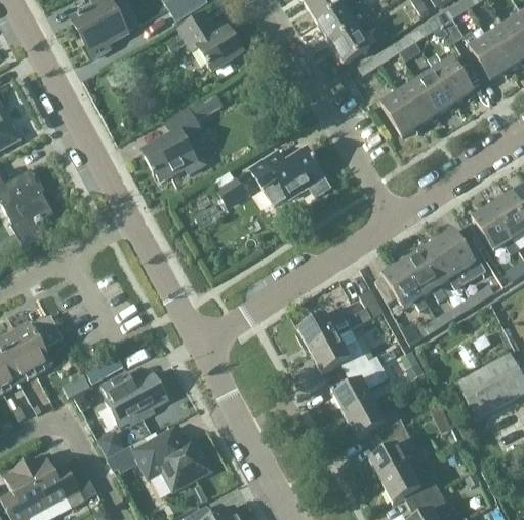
[(92,0),(96,6),(72,18),(89,50),(126,31),(111,3),(117,0),(92,0)]
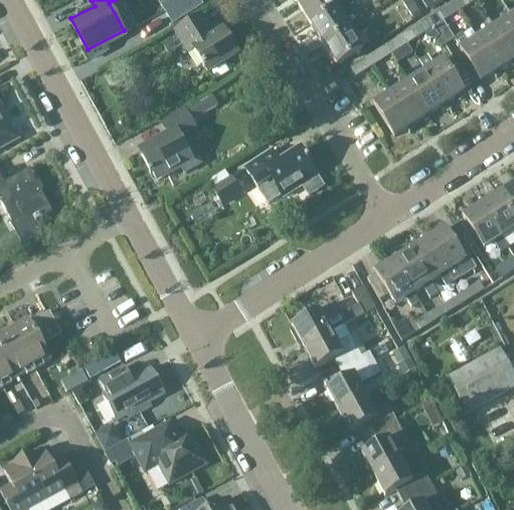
[(165,0),(160,3),(172,22),(203,3),(201,0),(165,0)]
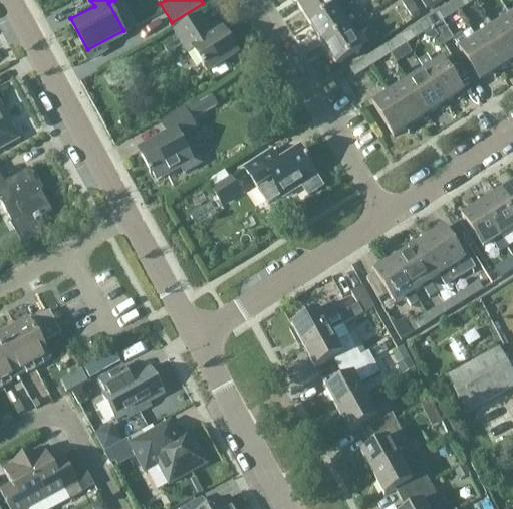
[(336,4),(333,0),(296,0),(309,20),(336,4)]
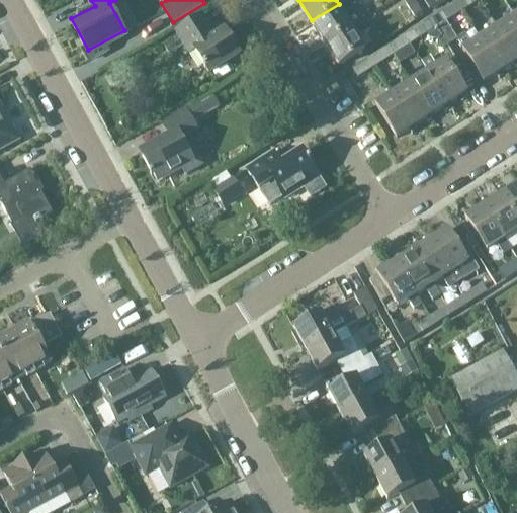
[(404,0),(414,14),(422,9),(416,0),(404,0)]
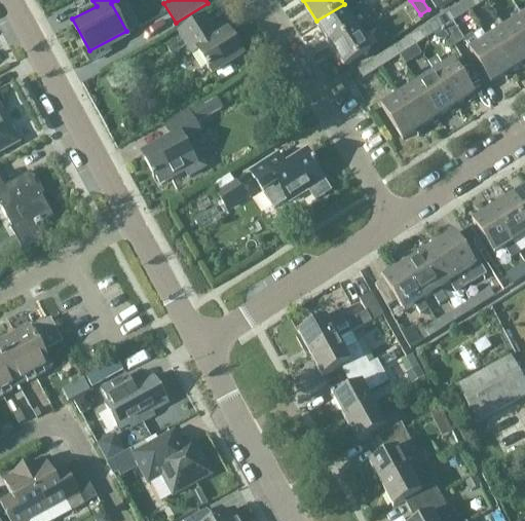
[(452,19),(469,7),(464,0),(461,0),(439,15),(443,23),(455,42),(463,37),(452,19)]
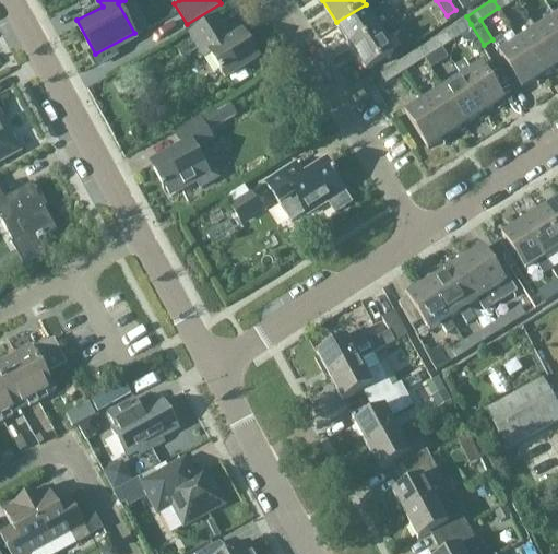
[(386,6),(372,14),(366,4),(336,22),(351,45),(393,19),(386,6)]
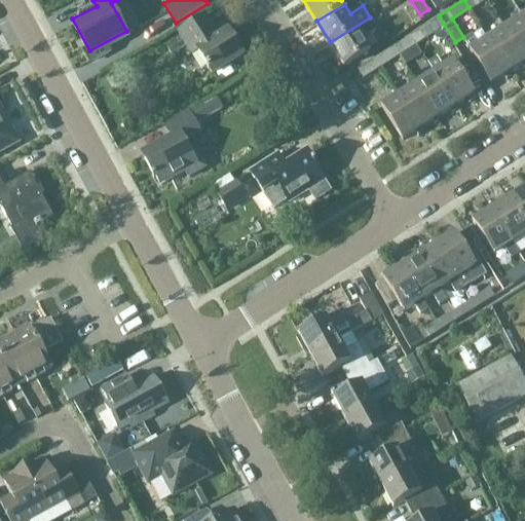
[(219,33),(207,12),(179,29),(192,49),(196,46),(212,71),(242,52),(227,28),(219,33)]
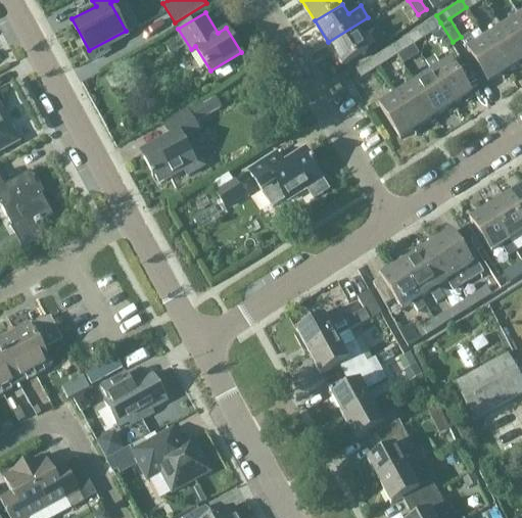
[(521,17),(519,14),(502,25),(521,55),(521,17)]
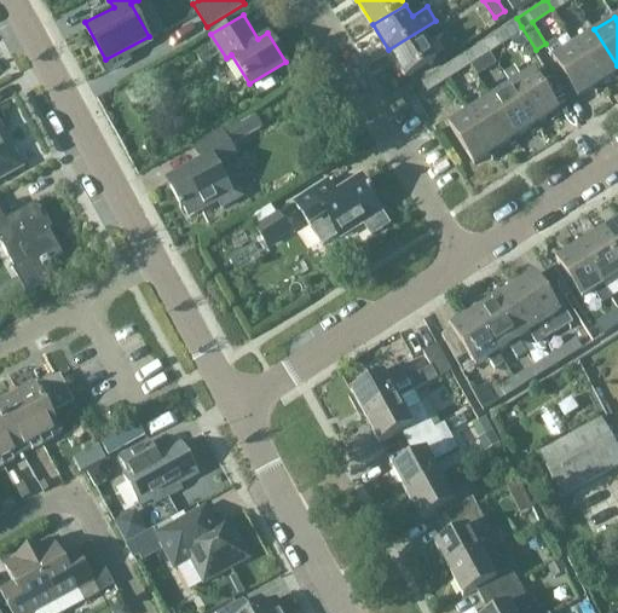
[(521,27),(517,18),(506,25),(484,40),(489,48),(521,27)]
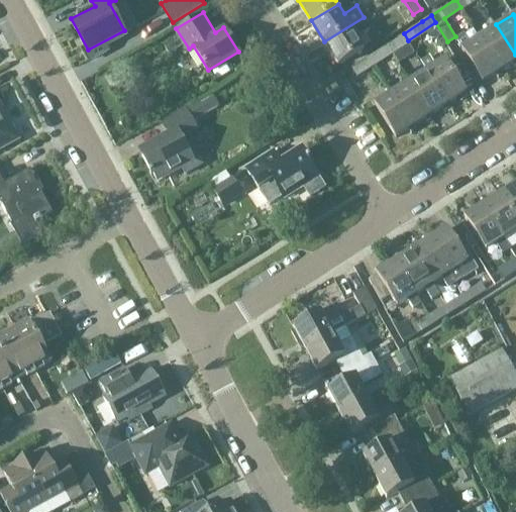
[(365,45),(356,33),(370,25),(364,17),(324,41),(337,63),(365,45)]
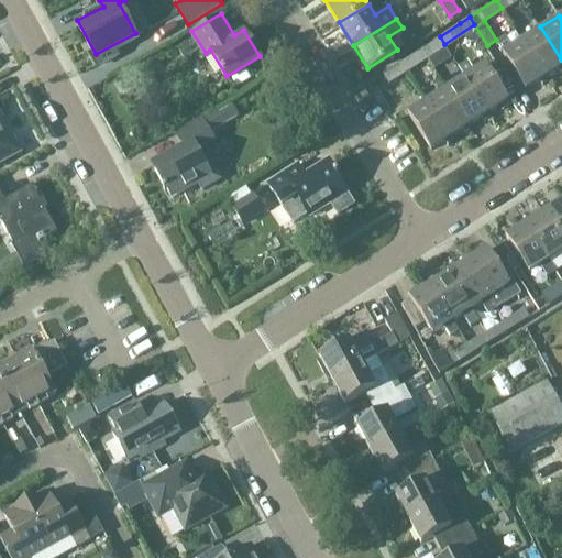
[(561,59),(540,26),(521,39),(544,75),(557,67),(560,70),(561,68),(561,59)]
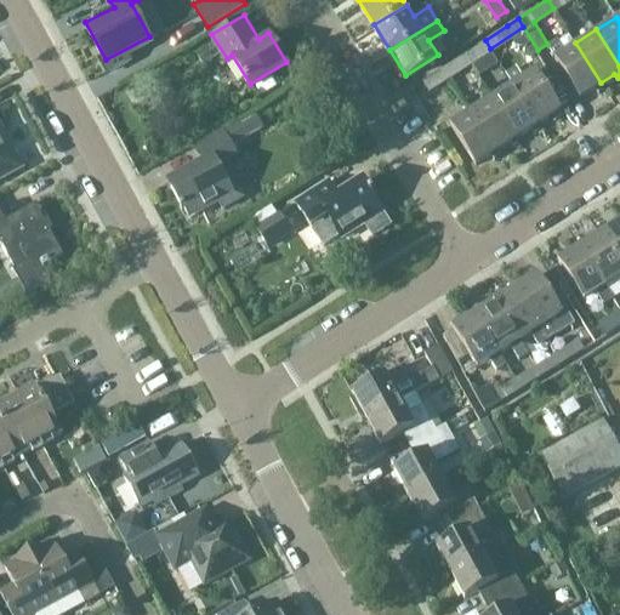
[(575,43),(567,49),(558,35),(549,41),(557,55),(555,56),(580,95),(593,86),(598,91),(602,85),(601,83),(575,43)]
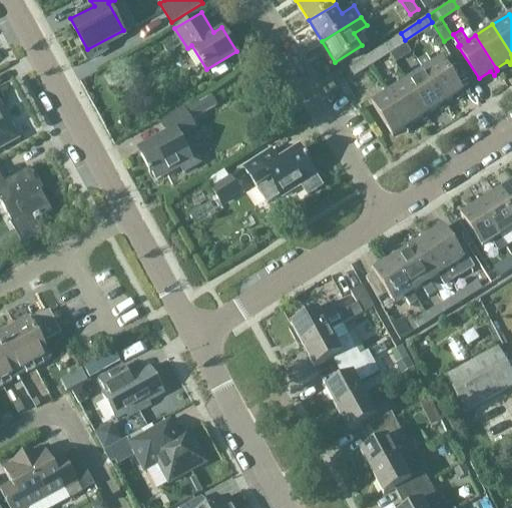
[(388,51),(405,40),(401,33),(384,43),(388,51)]
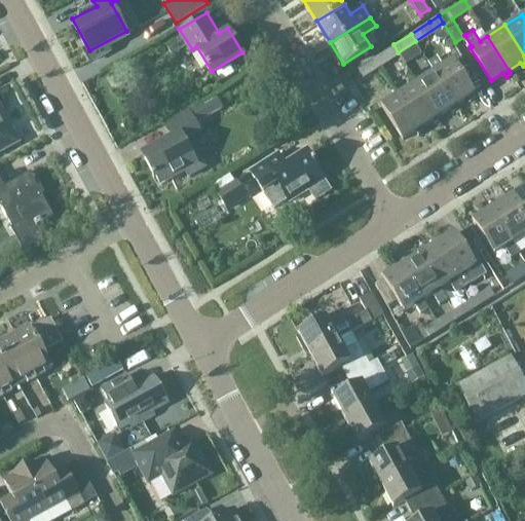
[(380,64),(398,52),(394,44),(375,57),(380,64)]
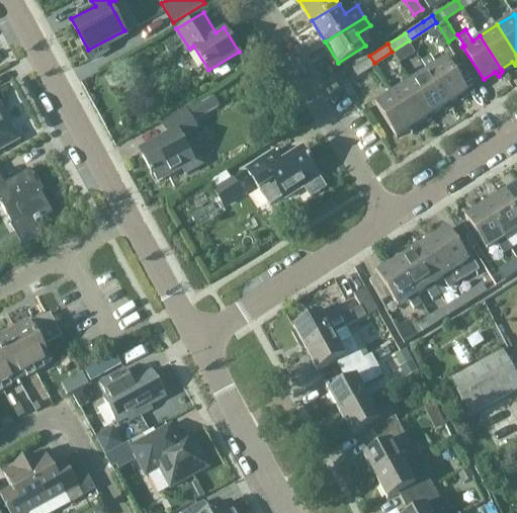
[(445,58),(436,63),(430,53),(421,59),(428,69),(449,101),(459,95),(463,98),(467,93),(445,58)]
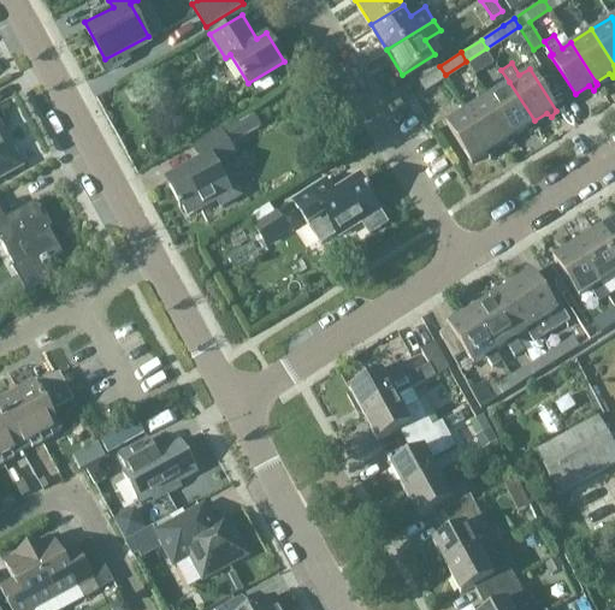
[(425,88),(445,75),(439,66),(419,80),(425,88)]
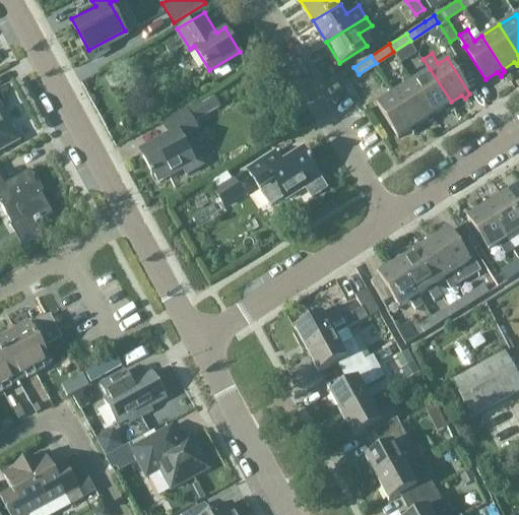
[(452,105),(451,102),(430,69),(411,80),(433,113),(444,106),(448,109),(452,105)]
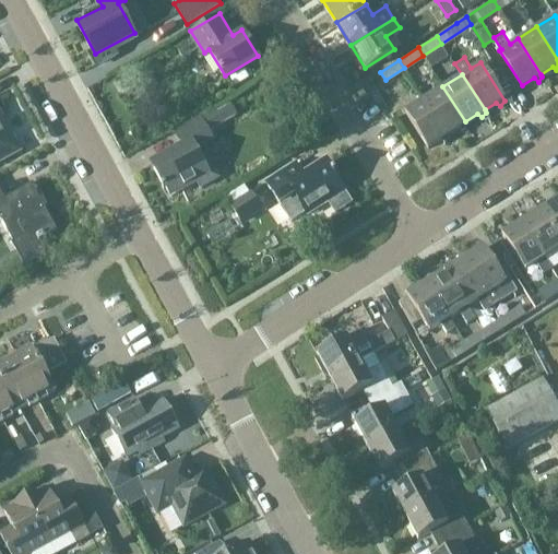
[(467,125),(465,121),(442,86),(424,97),(448,133),(459,126),(463,130),(467,125)]
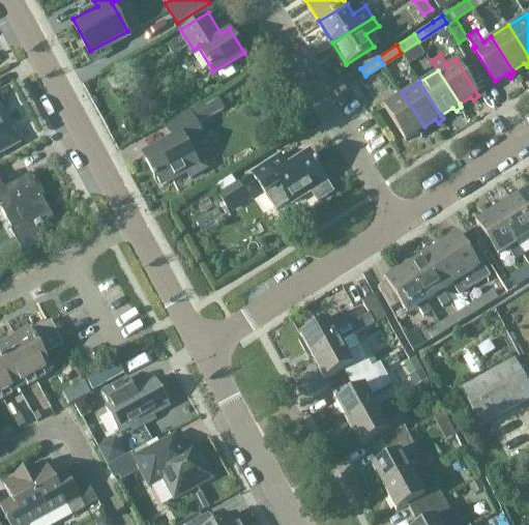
[(427,129),(424,126),(402,92),(384,104),(406,138),(417,130),(421,135),(427,129)]
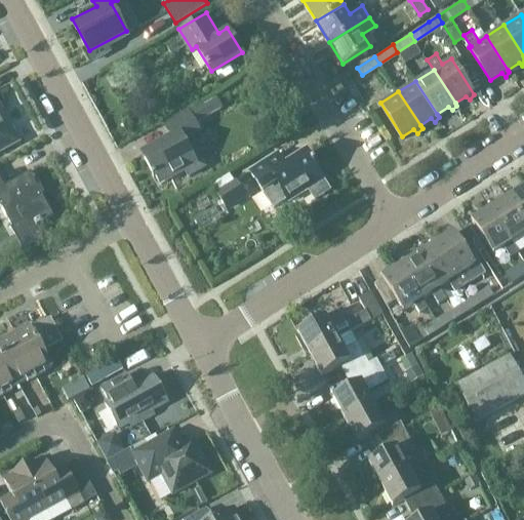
[(197,120),(224,105),(216,94),(202,103),(201,101),(164,121),(171,133),(145,149),(162,180),(185,167),(188,173),(207,162),(194,138),(189,142),(186,137),(202,128),(197,120)]
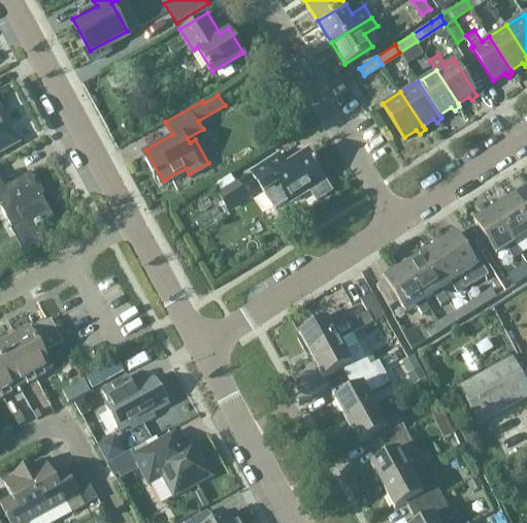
[(0,148),(18,139),(0,106),(0,148)]
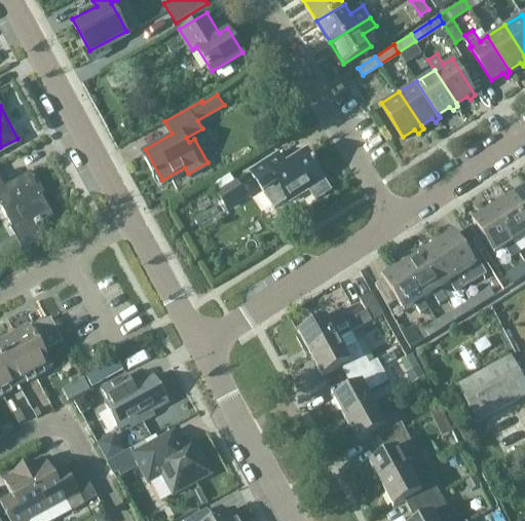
[(277,153),(251,171),(262,189),(276,181),(289,200),(309,187),(315,197),(331,188),(307,151),(285,164),(277,153)]
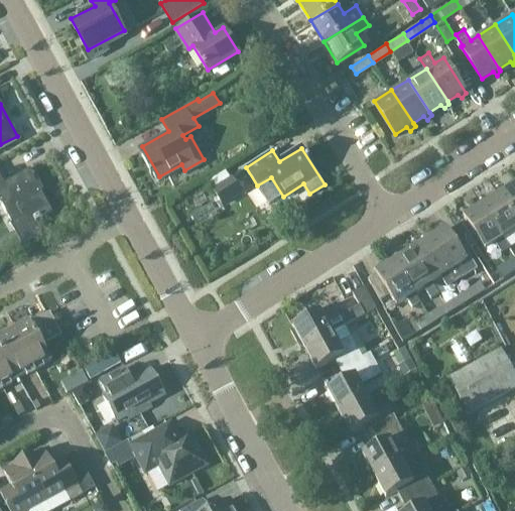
[(0,172),(0,199),(12,221),(11,221),(21,240),(42,228),(38,219),(41,217),(40,216),(52,209),(41,187),(44,185),(39,177),(36,179),(29,166),(4,179),(0,172)]
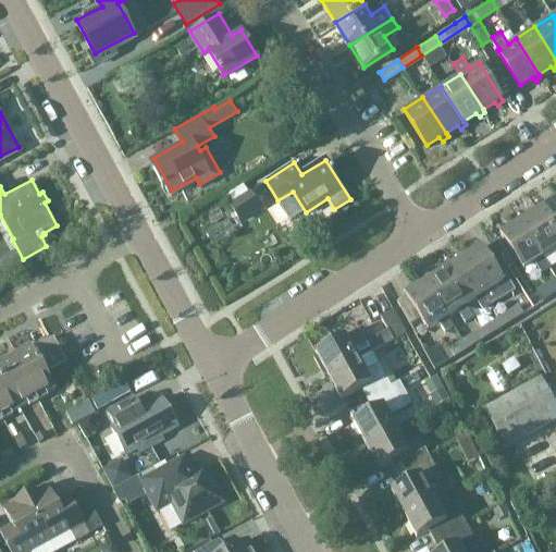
[(249,191),(230,204),(239,219),(259,207),(249,191)]
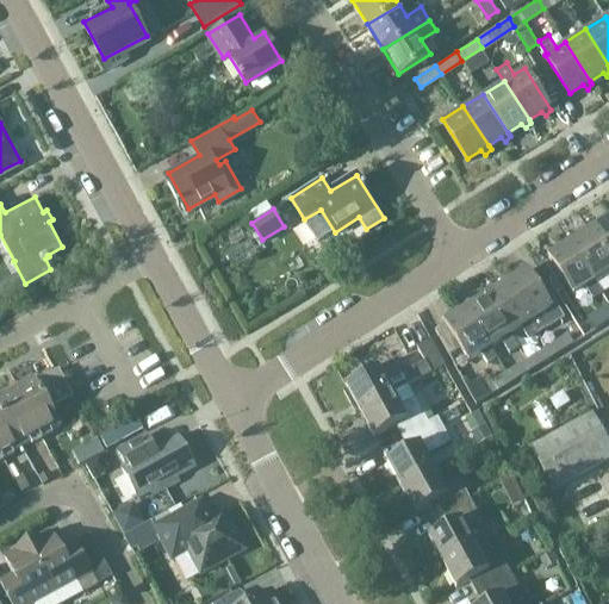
[(608,216),(597,223),(595,219),(588,223),(591,226),(608,255),(608,216)]
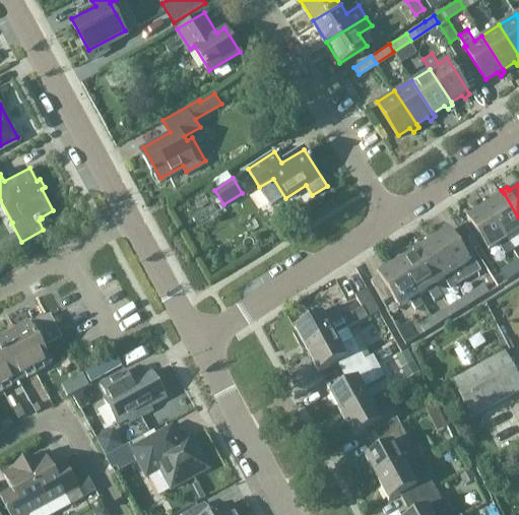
[(507,238),(508,237),(518,230),(518,217),(504,193),(492,200),(488,197),(483,201),(485,204),(507,238)]
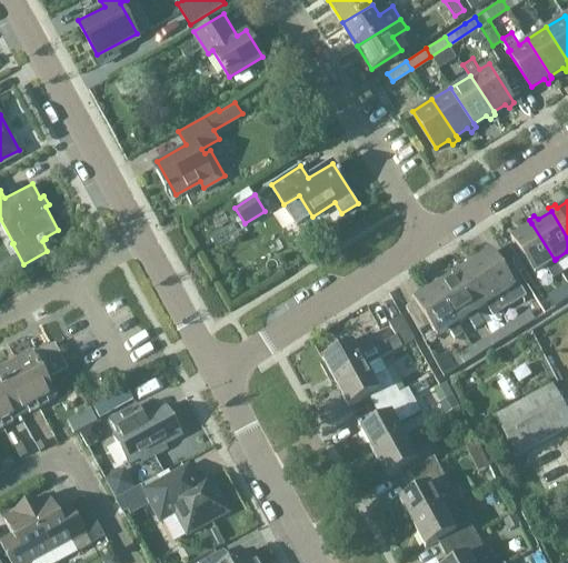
[(562,269),(556,259),(555,260),(531,223),(519,231),(516,227),(510,233),(535,272),(547,264),(554,275),(562,269)]
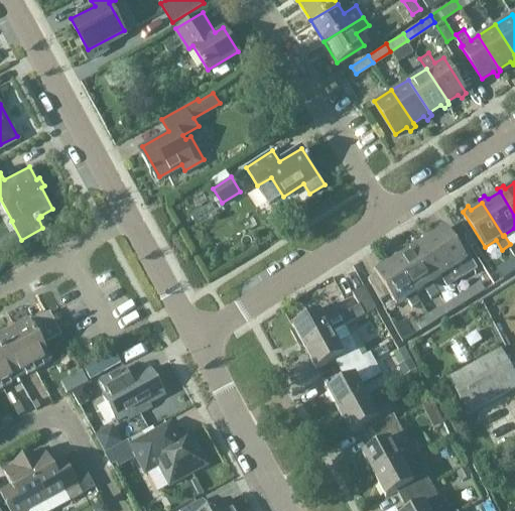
[(431,229),(426,234),(428,237),(456,278),(457,280),(479,266),(472,255),(467,258),(446,226),(435,233),(431,229)]
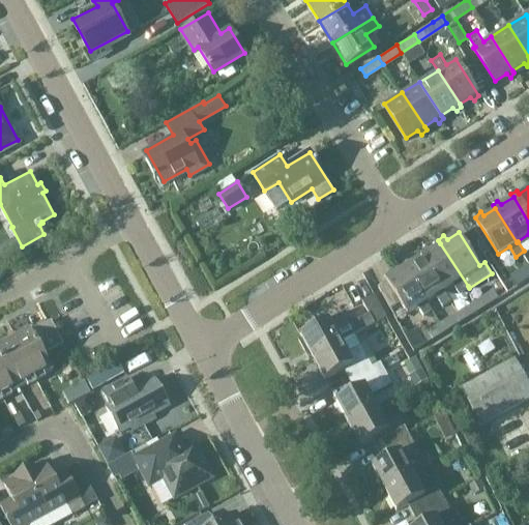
[(425,246),(421,252),(422,255),(444,289),(453,283),(460,291),(468,286),(440,243),(430,250),(425,246)]
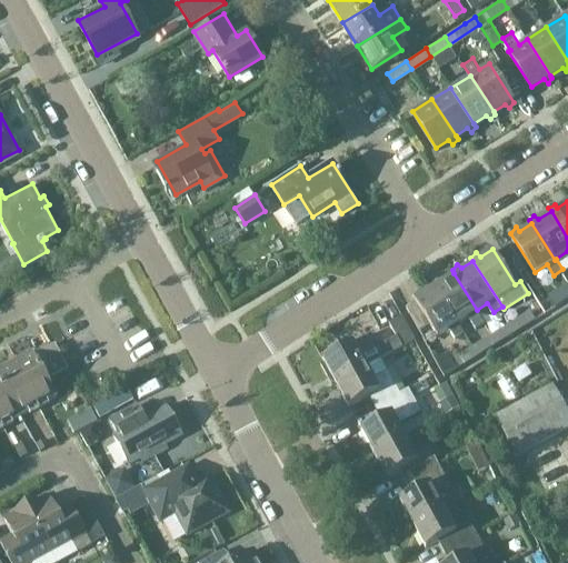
[(484,320),(477,310),(454,273),(441,280),(438,277),(432,282),(435,285),(458,322),(469,314),(476,325),(484,320)]
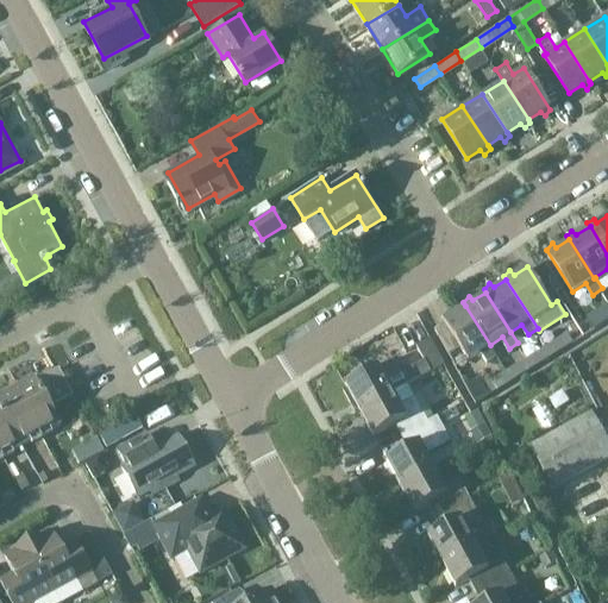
[(595,325),(607,316),(607,305),(589,316),(595,325)]
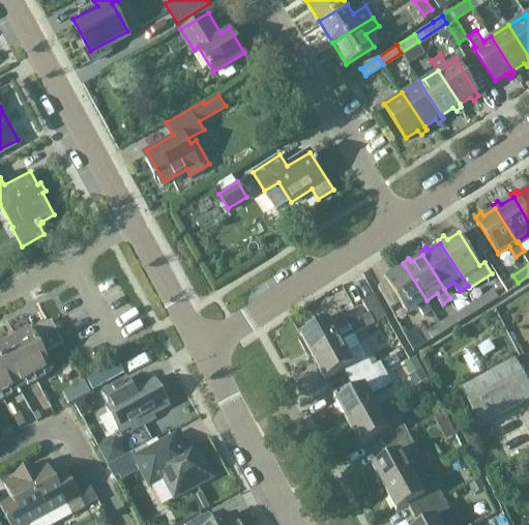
[(431,308),(427,300),(405,266),(394,273),(390,270),(384,274),(408,312),(419,304),(423,312),(431,308)]
